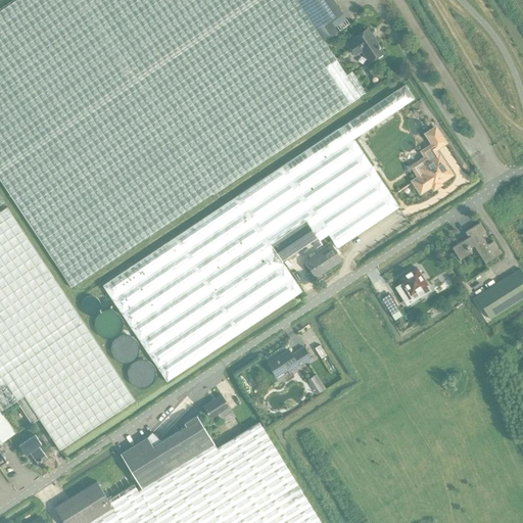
[(15,0),(0,10),(0,179),(72,288),(366,92),(351,72),(346,75),(324,42),(296,0),(15,0)]
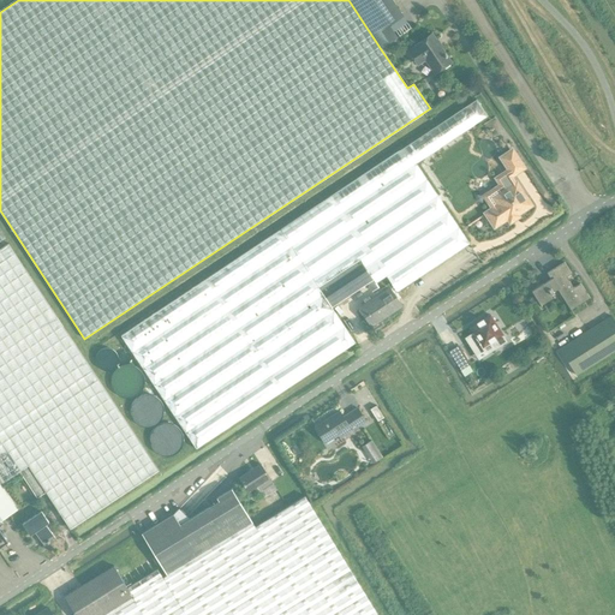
[(392,0),(348,0),(381,49),(396,39),(389,25),(402,17),(392,0)]
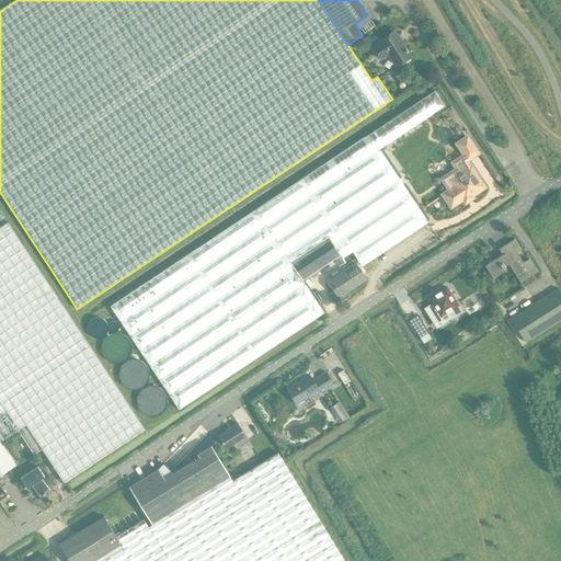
[(397,67),(411,57),(401,43),(402,43),(399,37),(399,38),(393,32),(379,42),(380,43),(374,47),(381,58),(388,54),(397,67)]
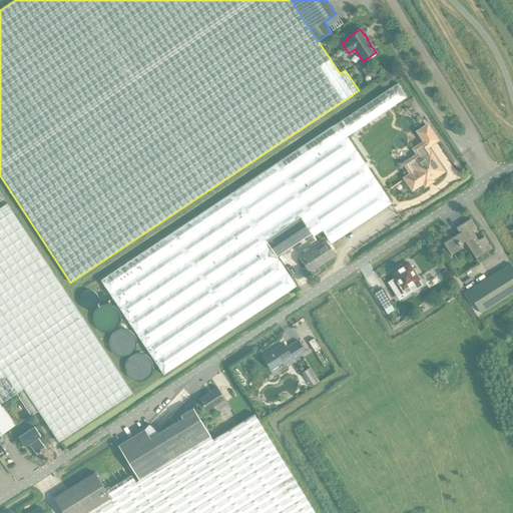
[(234,191),(101,281),(163,374),(297,286),(277,257),(266,239),(301,216),(305,222),(313,217),(320,227),(322,230),(331,243),(392,203),(347,136),(407,97),(397,83),(234,191)]
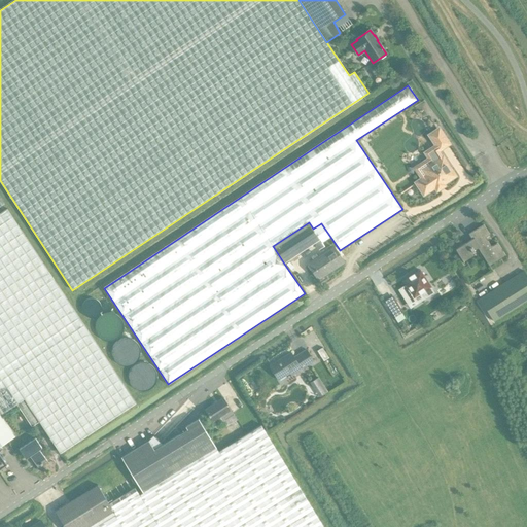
[(423,178),(416,182),(424,194),(435,186),(437,190),(444,185),(443,183),(455,176),(442,156),(441,157),(436,151),(448,143),(438,130),(430,135),(436,146),(426,152),(431,159),(417,169),(423,178)]
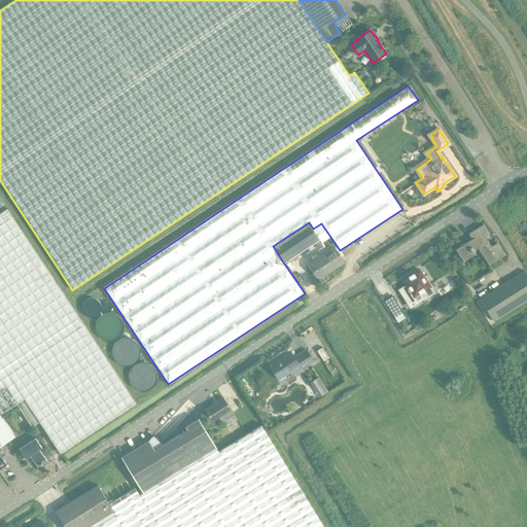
[(0,470),(0,469),(0,413),(1,415),(16,403),(24,399),(39,422),(60,453),(136,402),(6,209),(0,213),(0,470)]
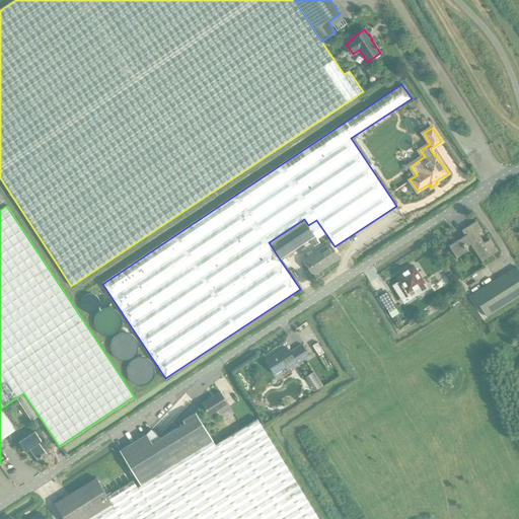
[(315,235),(308,225),(304,219),(269,242),(280,260),(310,239),(314,246),(323,240),(318,233),(315,235)]
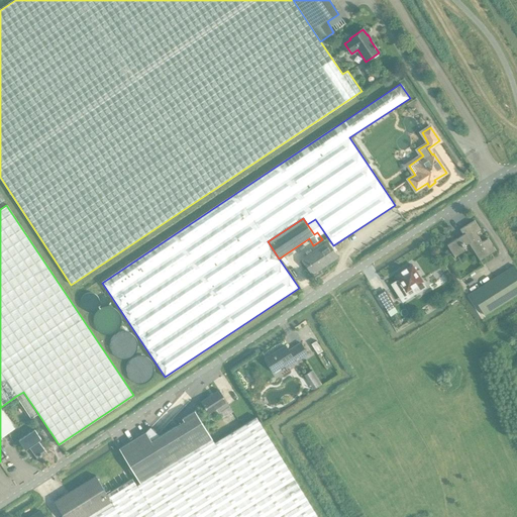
[(317,232),(322,229),(315,219),(307,224),(314,234),(317,232)]
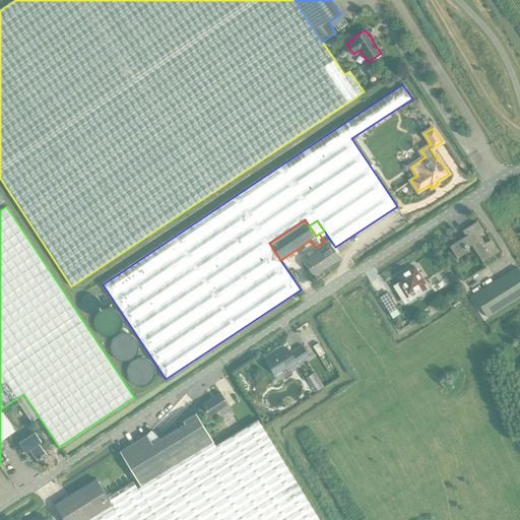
[(482,262),(499,252),(491,240),(484,243),(479,234),(483,232),(477,221),(462,232),(465,236),(450,246),(457,258),(467,252),(465,248),(471,245),(482,262)]
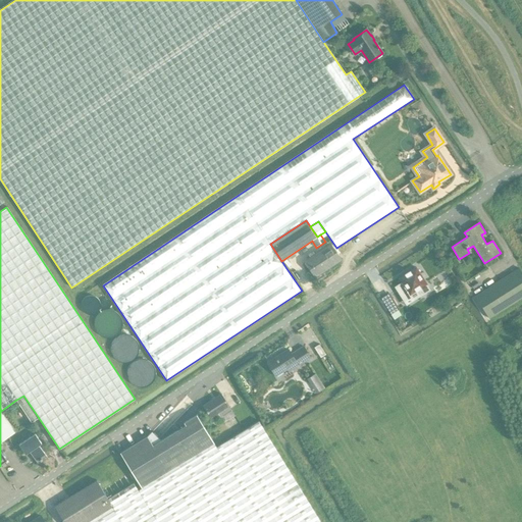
[(315,276),(341,259),(331,245),(305,262),(315,276)]
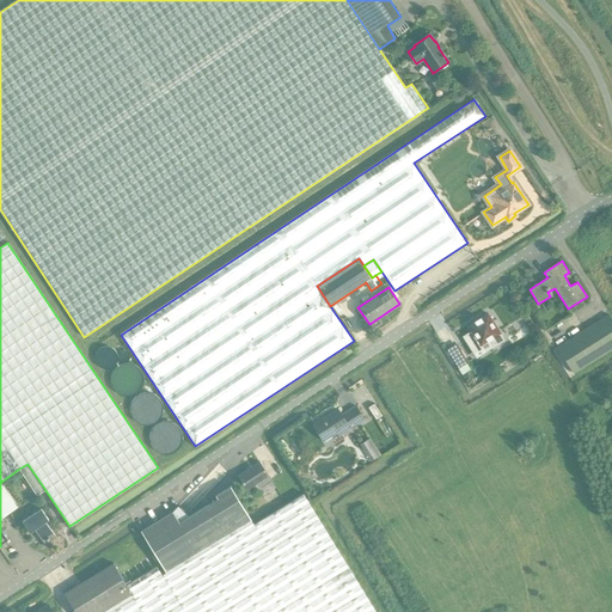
[(469,328),(481,347),(489,342),(493,348),(505,341),(501,334),(488,314),(469,328)]
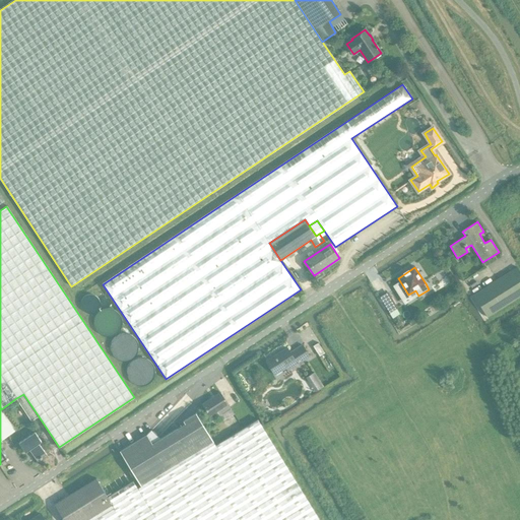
[(488,317),(519,297),(519,271),(517,267),(473,295),(488,317)]
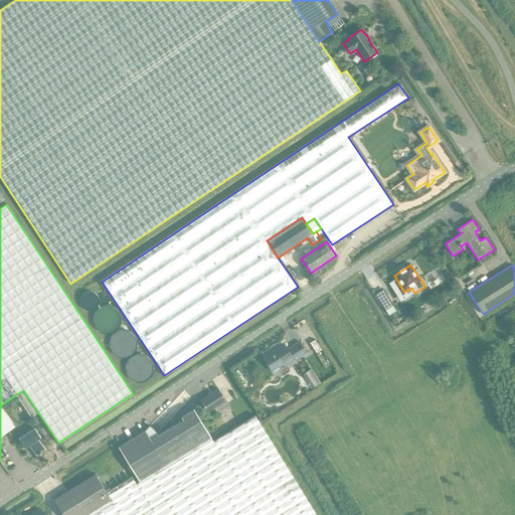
[(375,294),(386,310),(393,305),(383,289),(375,294)]
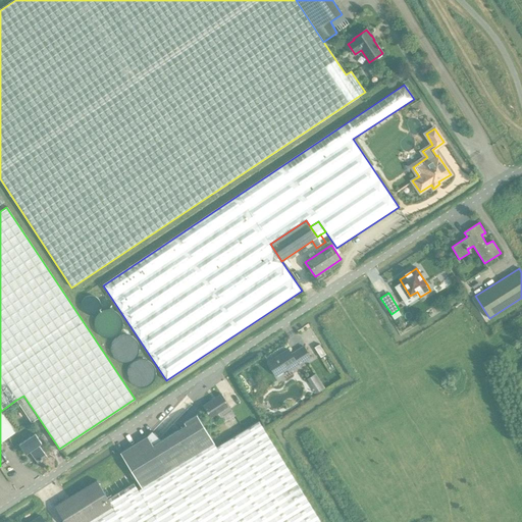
[(291,371),(311,358),(303,347),(292,354),(288,350),(267,362),(276,376),(289,367),(291,371)]
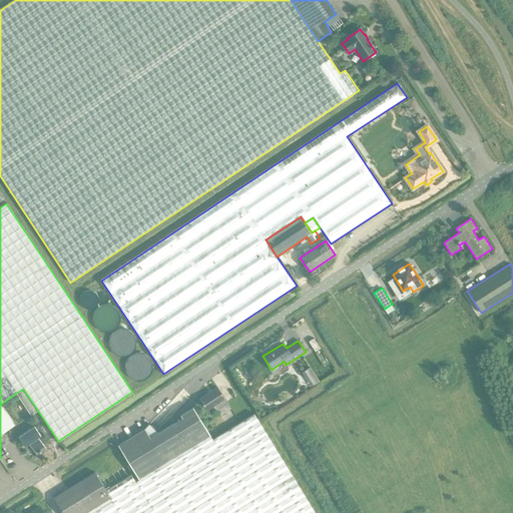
[(216,388),(199,399),(206,410),(212,406),(215,411),(218,416),(230,409),(227,404),(223,399),(216,388)]
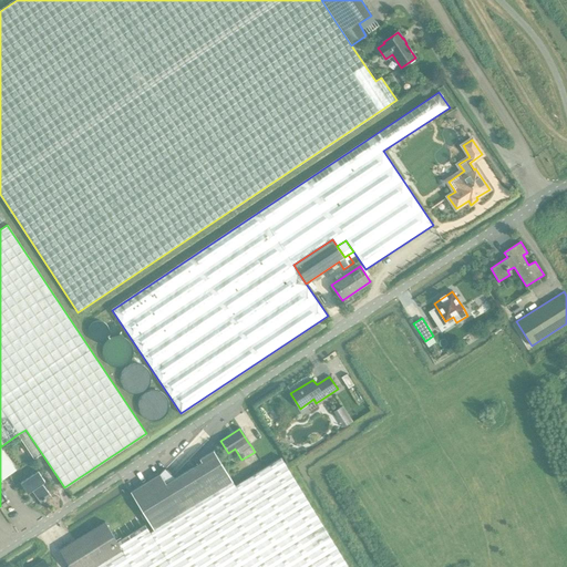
[(26,430),(18,434),(34,459),(42,454),(26,430)]
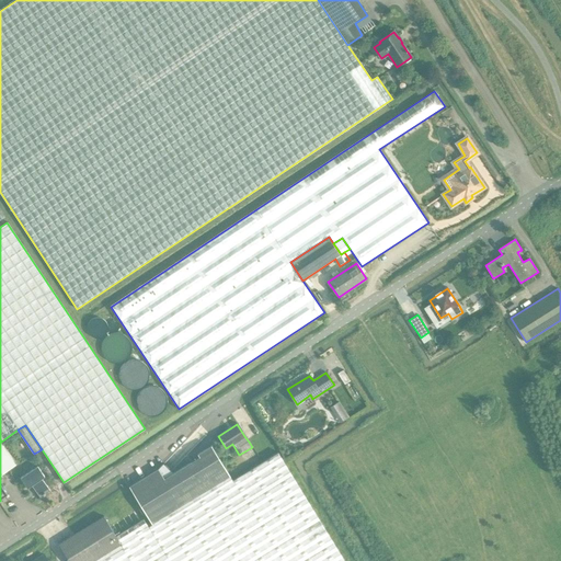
[(0,439),(0,474),(16,465),(1,442),(0,439)]
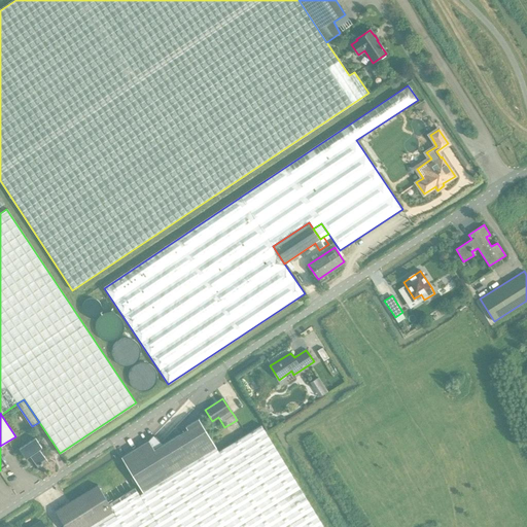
[(121,457),(143,492),(216,448),(199,419),(185,426),(187,429),(154,450),(148,441),(121,457)]
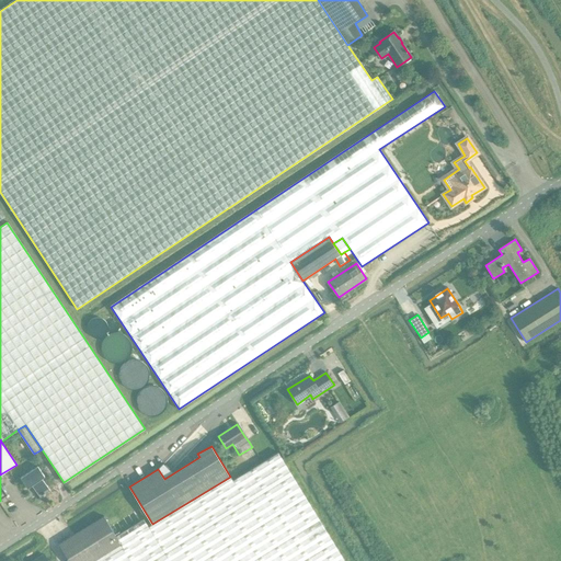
[(344,560),(284,462),(278,453),(232,481),(230,477),(152,524),(148,527),(144,519),(115,536),(121,545),(93,560),(344,560)]
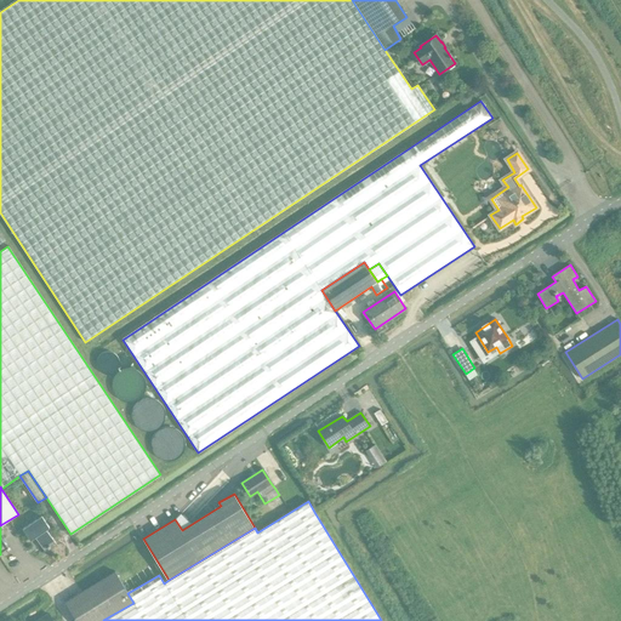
[(45,551),(56,542),(46,529),(49,528),(41,516),(23,529),(30,540),(35,536),(45,551)]
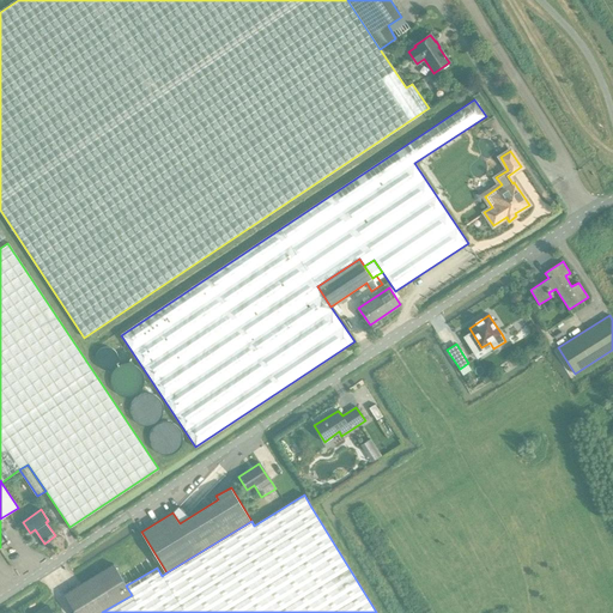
[(65,594),(76,612),(102,612),(132,595),(126,586),(113,564),(65,594)]
